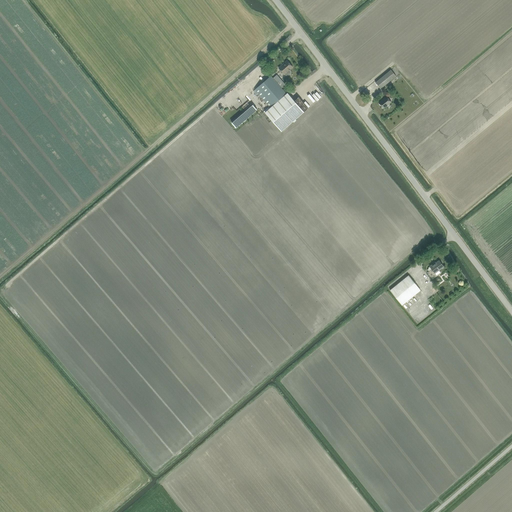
[(285,75),(285,74),(286,76),(287,76),(289,76),(291,74),(291,72),(290,70),(293,67),(287,61),(279,68),(285,75)]
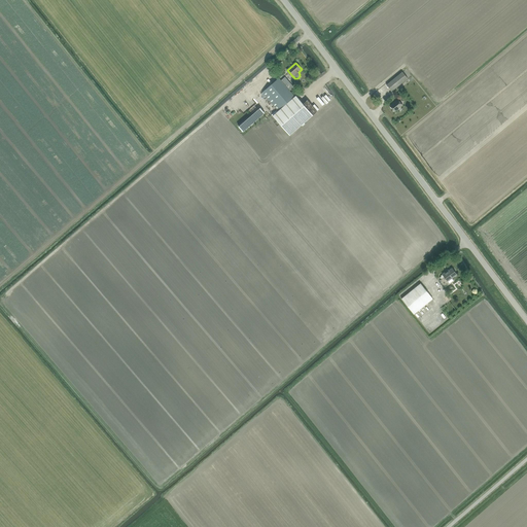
[(392,92),(400,84),(408,78),(402,72),(387,85),(392,92)]
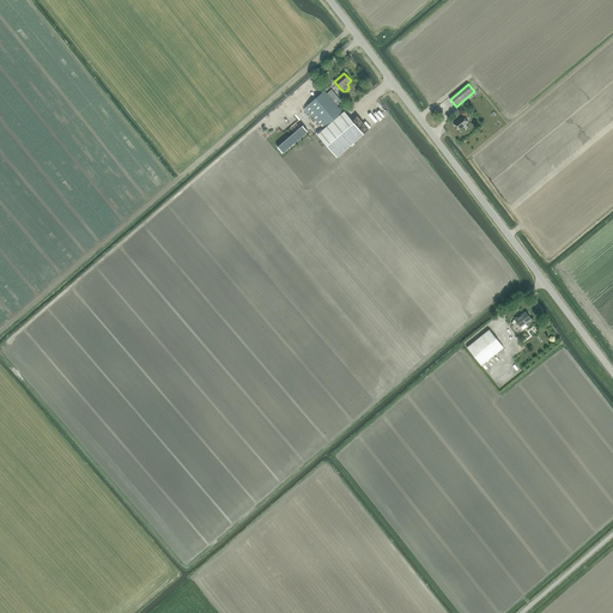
[(343,113),(331,98),(325,91),(305,108),(323,128),(343,113)]
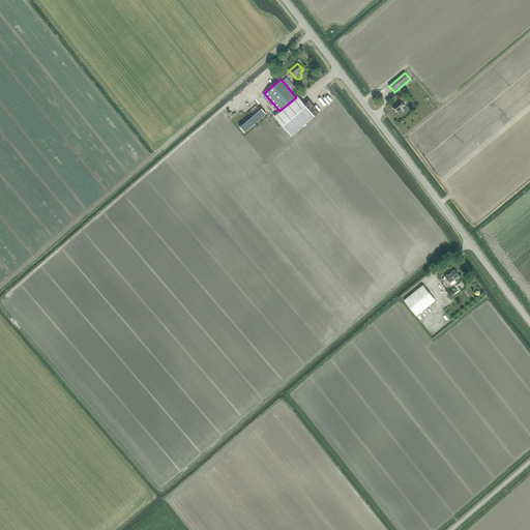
[(273,116),(291,137),(315,116),(297,96),(296,97),(280,111),(273,116)]
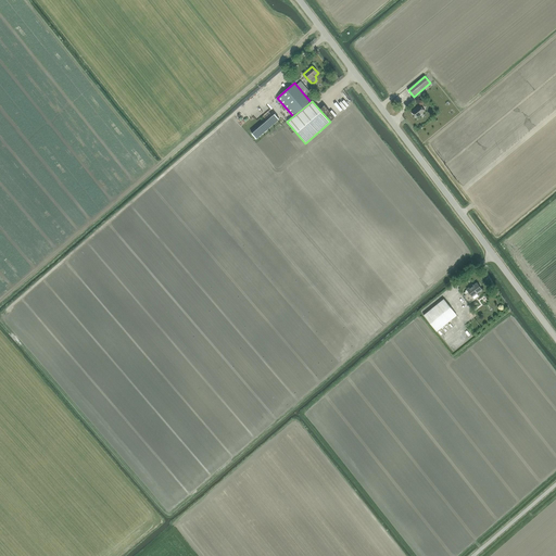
[(412,112),(416,118),(425,111),(420,105),(412,112)]
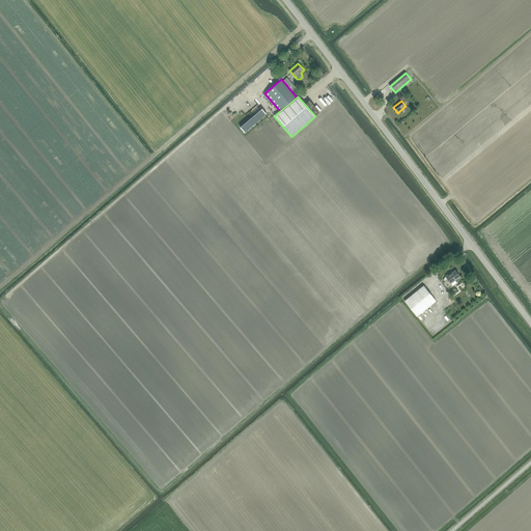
[(262,109),(241,128),(245,133),(267,114),(262,109)]
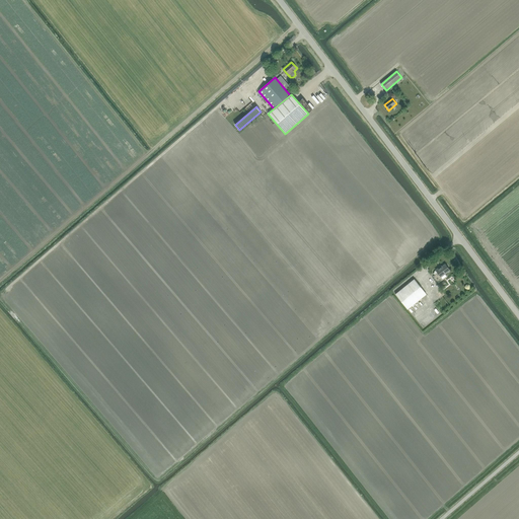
[(441,277),(450,271),(445,265),(440,268),(436,270),(441,277)]
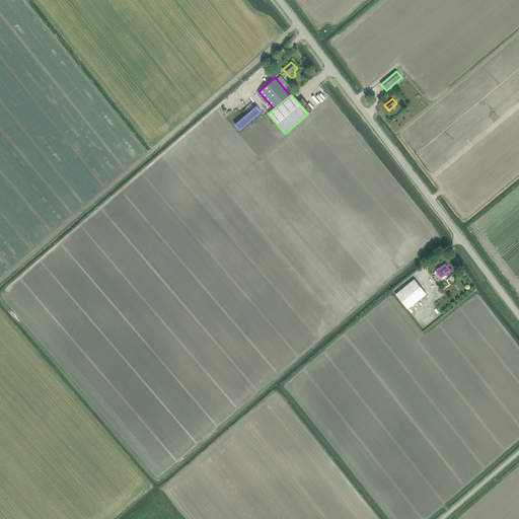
[(395,294),(408,309),(427,294),(415,279),(395,294)]
